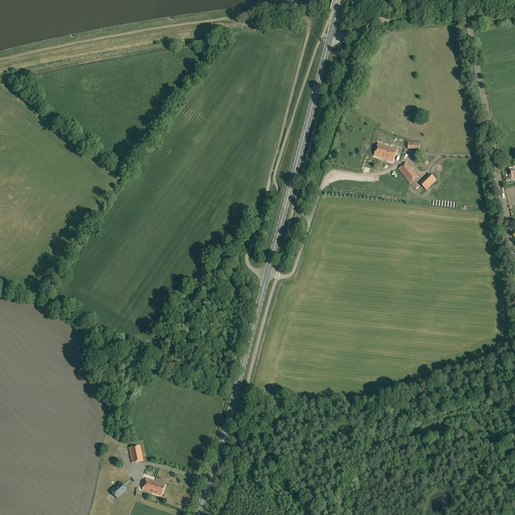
[(397,150),(378,144),(376,150),(374,156),(393,162),(395,156),(397,150)]
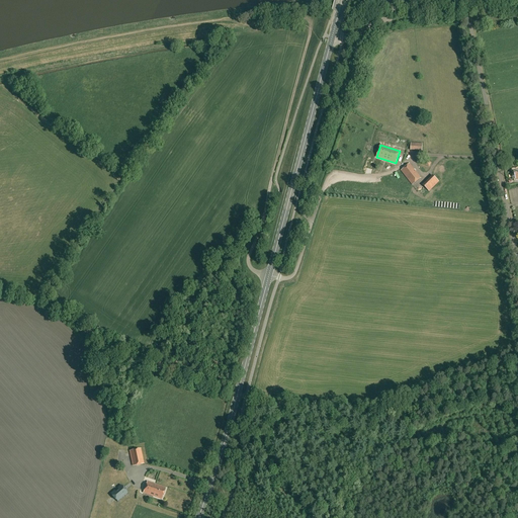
[(421,178),(410,164),(401,170),(413,185),(421,178)]
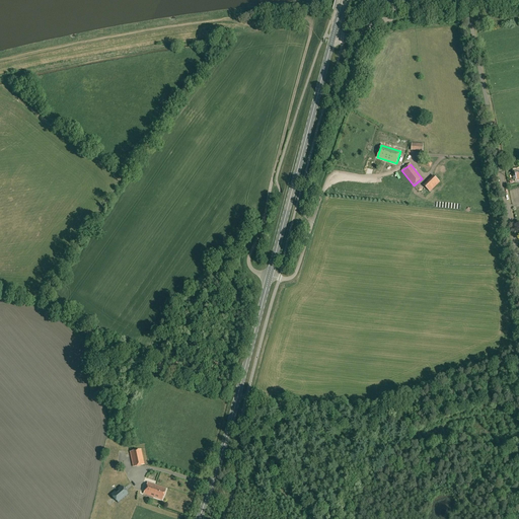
[(445,170),(439,176),(443,180),(449,175),(445,170)]
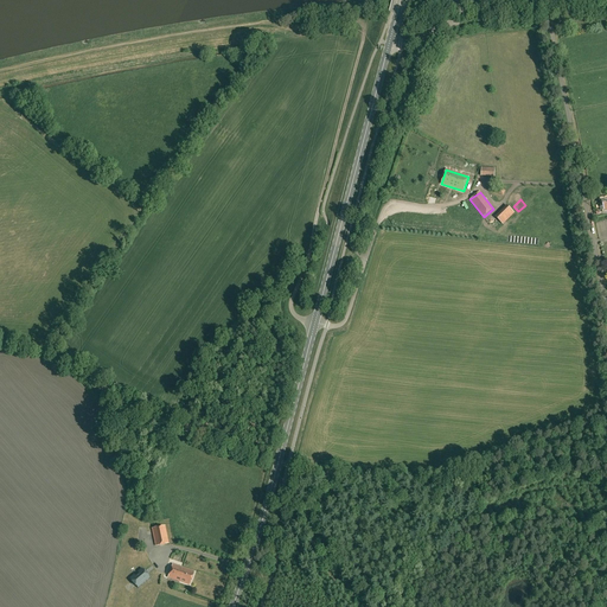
[(497,219),(503,225),(515,213),(509,208),(497,219)]
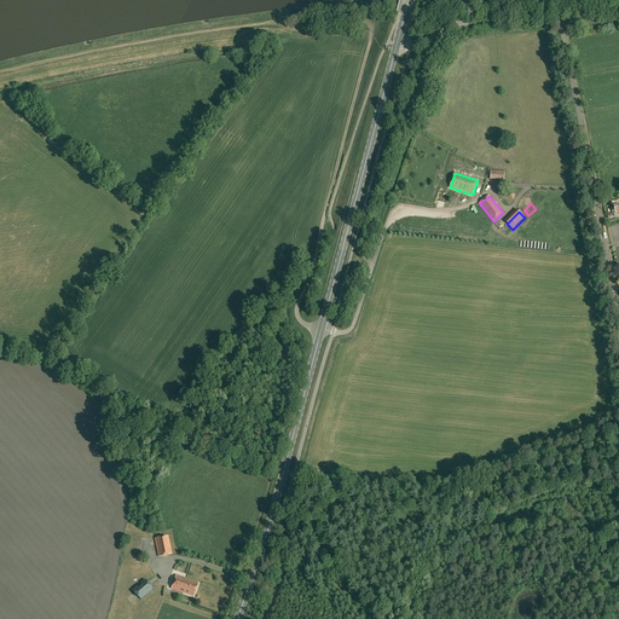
[(172,554),(168,537),(155,539),(158,556),(172,554)]
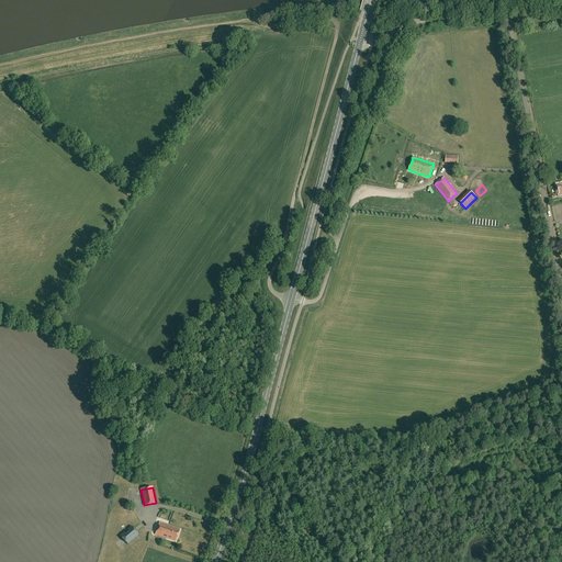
[(175,541),(179,529),(159,523),(155,535),(175,541)]
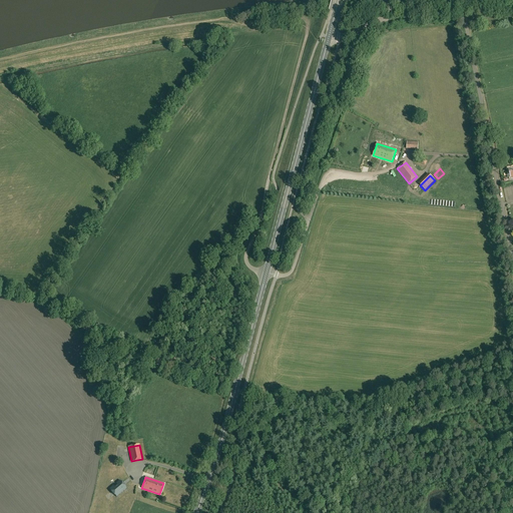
[(113,486),(109,489),(116,497),(126,489),(119,480),(116,483),(117,485),(114,487),(113,486)]
